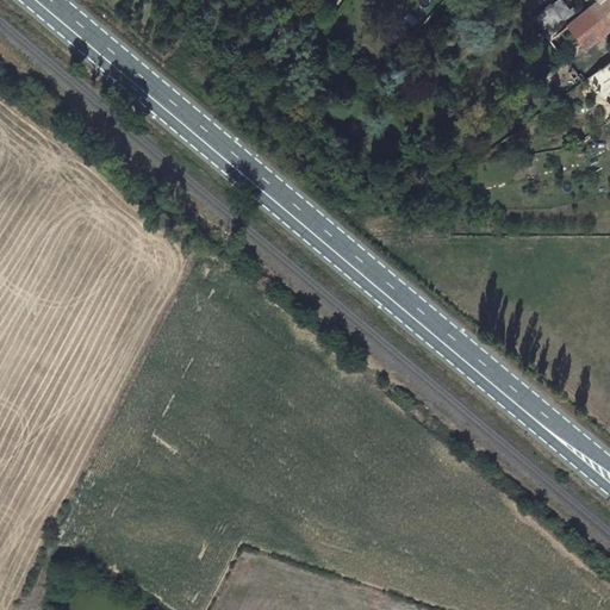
[(551,4),(531,19),(549,41),(567,26),(579,16),(580,14),(573,7),(570,10),(561,0),(558,0),(552,5),(551,4)]
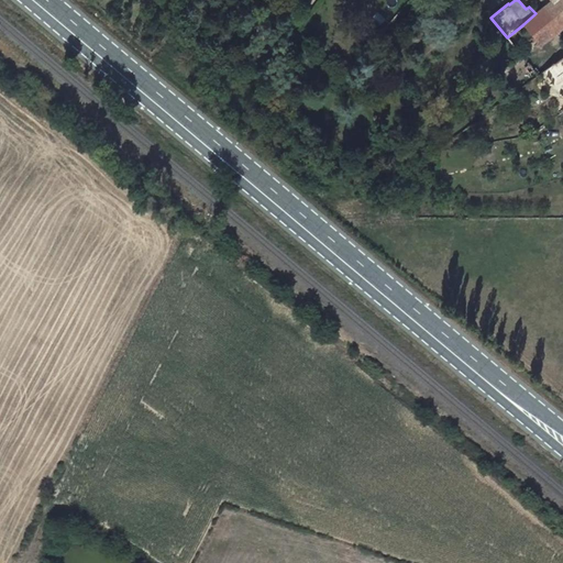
[(562,7),(556,0),(552,0),(547,4),(536,13),(534,14),(551,35),(562,24),(562,7)]
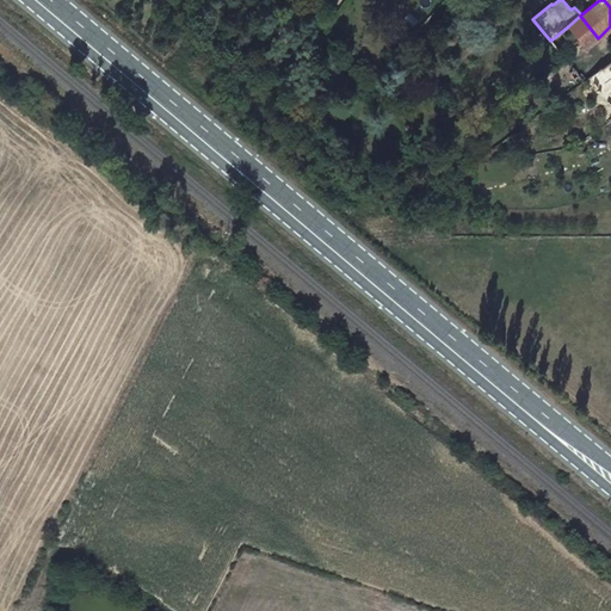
[(580,16),(568,26),(586,48),(598,38),(580,16)]
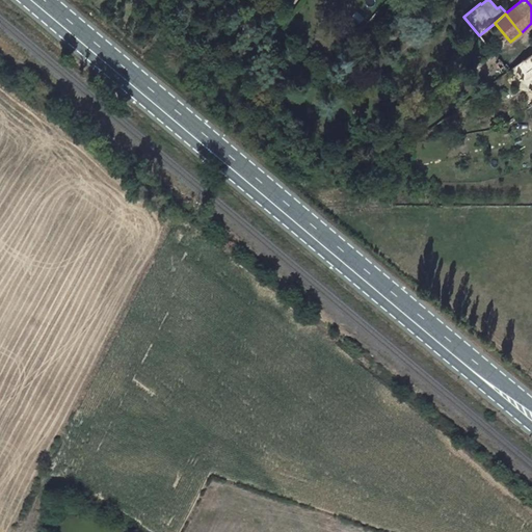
[(531,54),(513,69),(531,92),(531,54)]
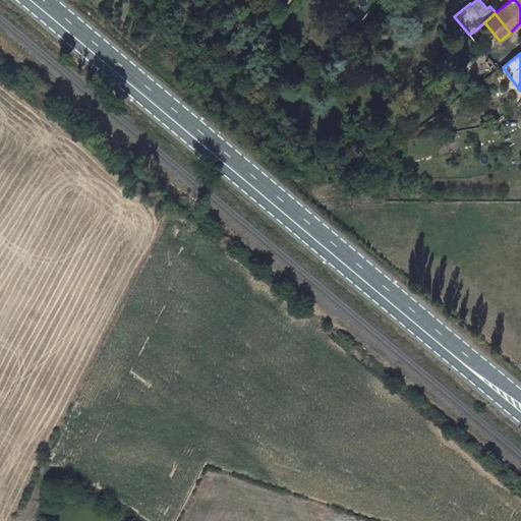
[(486,63),(495,73),(499,70),(490,60),(486,63)]
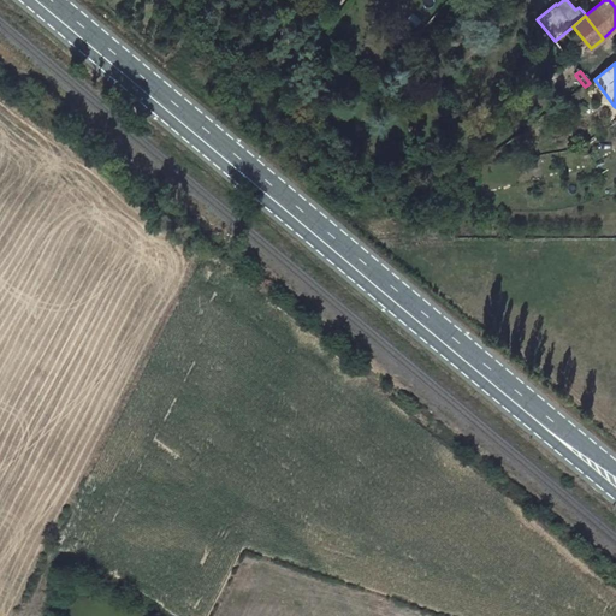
All buildings are outlined.
